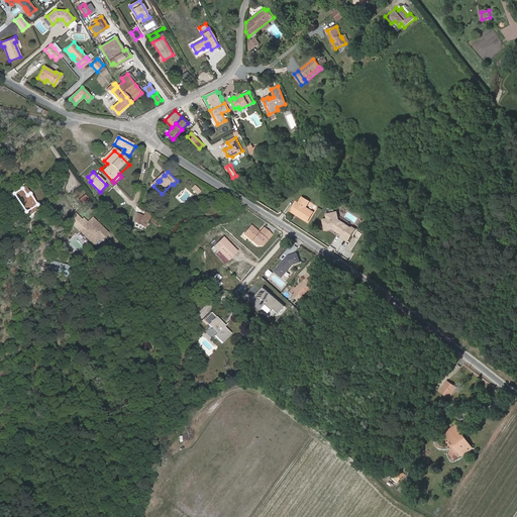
[(94,203),(86,196),(83,199),(82,198),(79,201),(87,210),(94,203)]
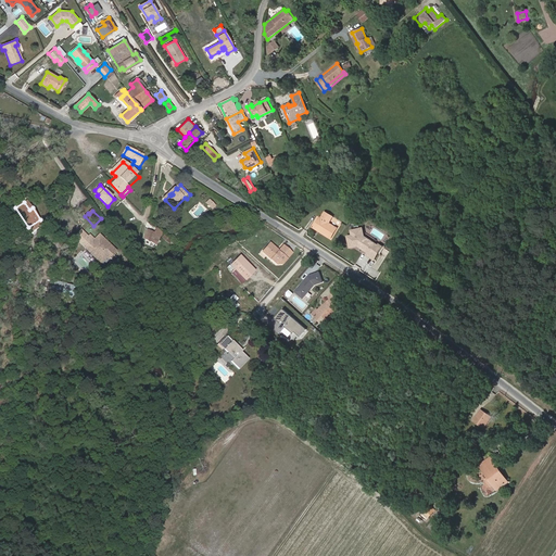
[(327,215),(324,214),(321,217),(320,217),(317,223),(318,224),(316,227),(320,230),(319,232),(330,239),(337,228),(329,223),(332,216),(328,214),(327,215)]
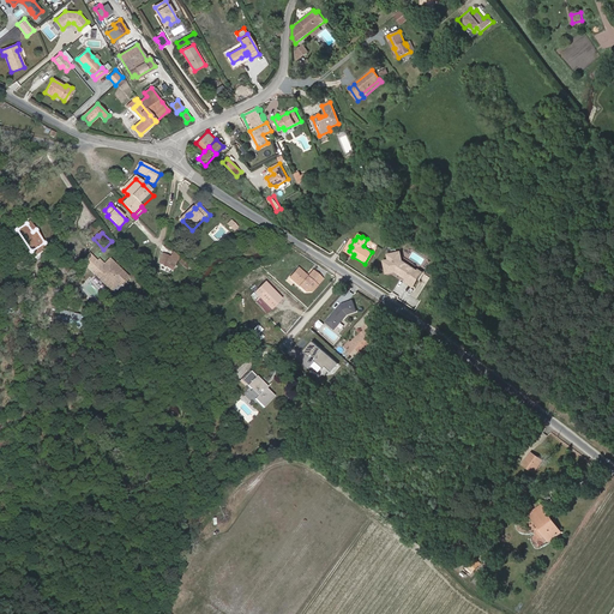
[(169,263),(166,269),(170,271),(178,256),(172,252),(169,257),(163,254),(158,265),(162,266),(164,260),(169,263)]
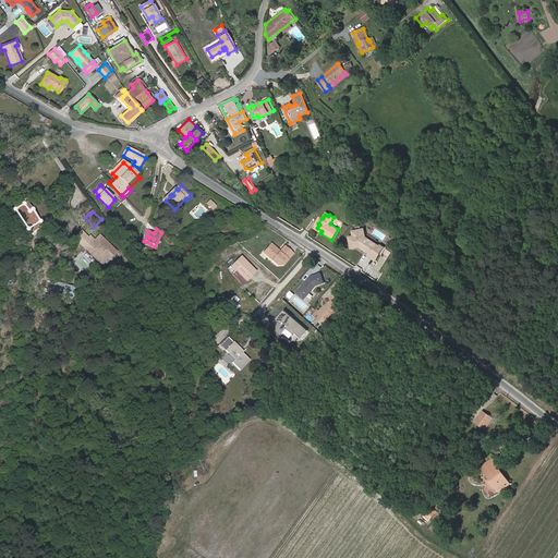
[(373,254),(379,245),(366,237),(364,229),(353,231),(354,235),(349,237),(352,249),(360,246),(366,250),(366,249),(371,252),(368,255),(372,257),(373,254)]
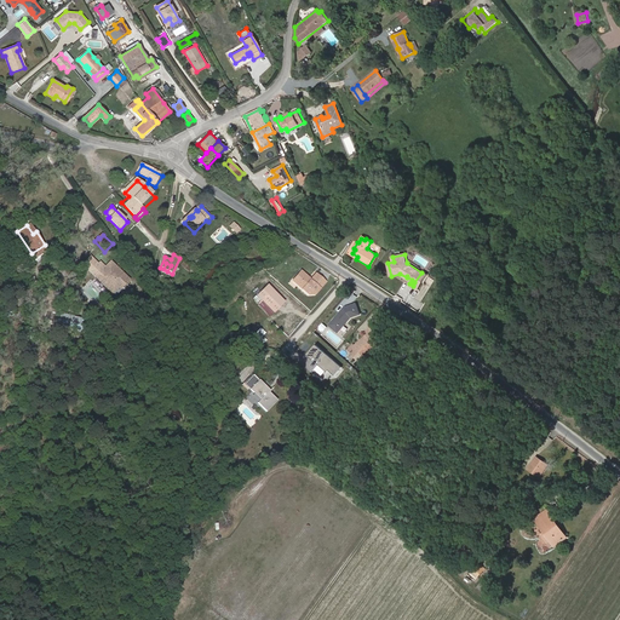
[(124,287),(130,280),(112,263),(107,268),(99,262),(97,264),(90,257),(81,265),(96,279),(113,293),(120,283),(124,287)]
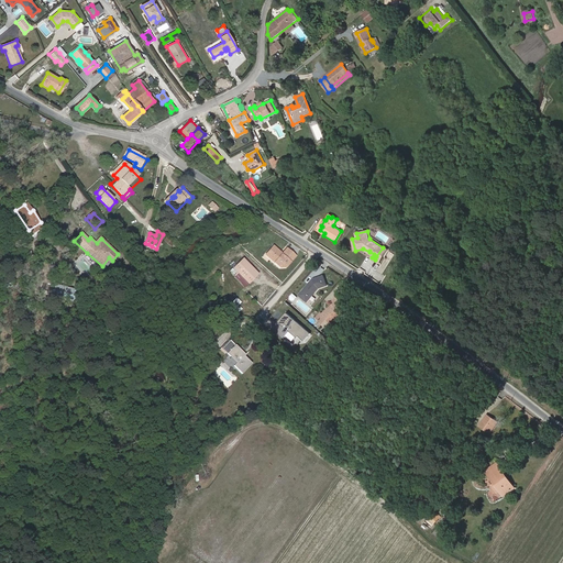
[(164,241),(173,249),(175,246),(166,239),(164,241)]
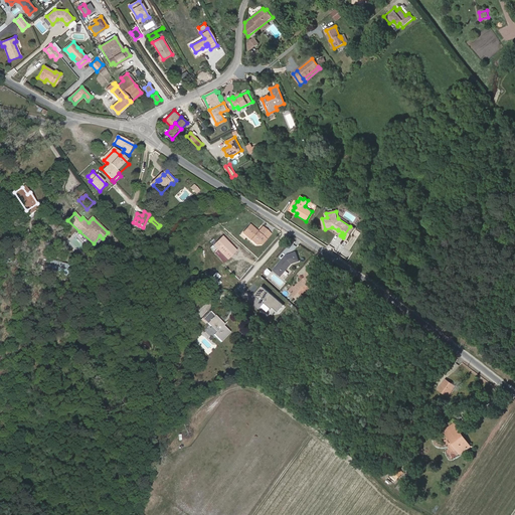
[(259,231),(250,224),(243,232),(256,244),(262,243),(270,234),(263,227),(259,231)]
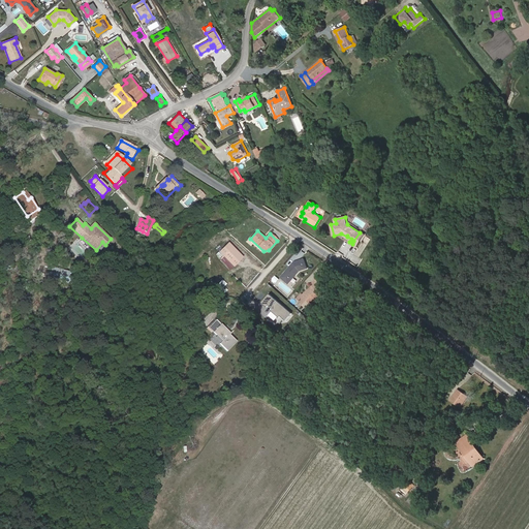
[(361,234),(360,232),(353,241),(352,244),(356,247),(365,235),(362,232),(361,234)]
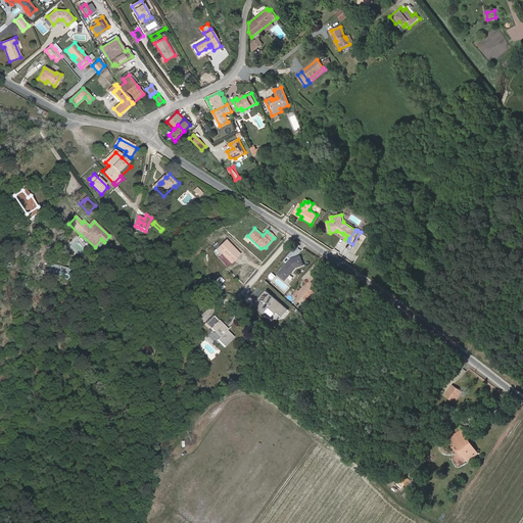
[(96,248),(101,242),(102,244),(104,242),(101,239),(95,247),(96,248)]
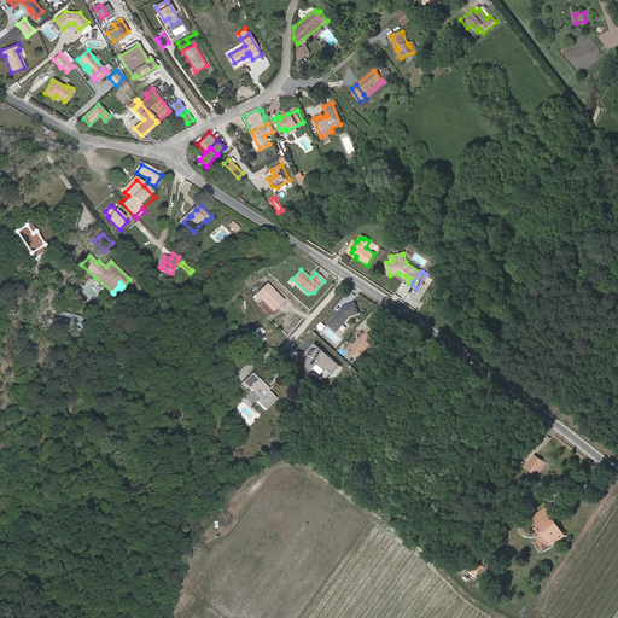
[(262,299),(273,310),(284,301),(267,283),(256,293),(262,299)]
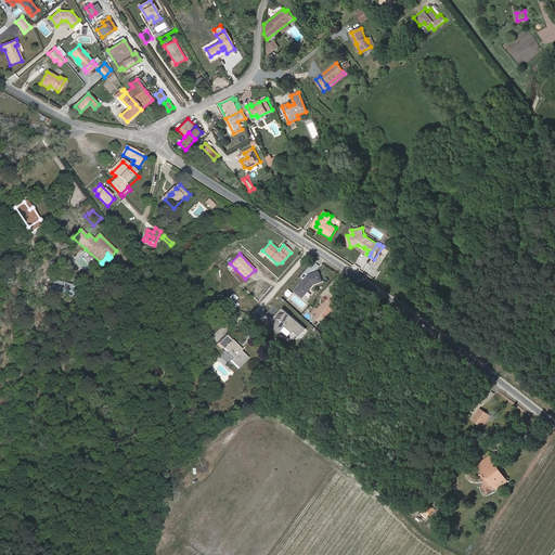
[(241,283),(245,279),(235,269),(231,272),(241,283)]
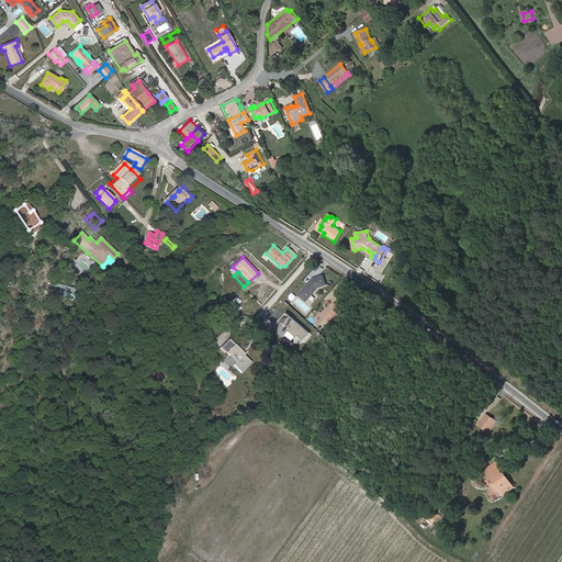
[(299,294),(307,302),(319,288),(327,285),(324,276),(313,279),(311,282),(311,283),(310,284),(308,284),(299,294)]
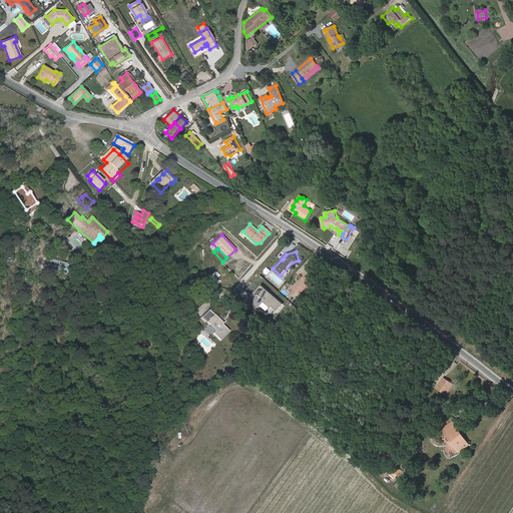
[(60,272),(62,262),(48,258),(45,269),(60,272)]
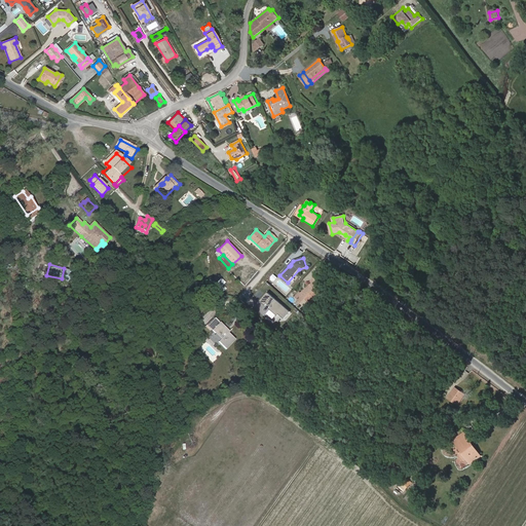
[(205,271),(199,277),(207,283),(212,276),(205,271)]
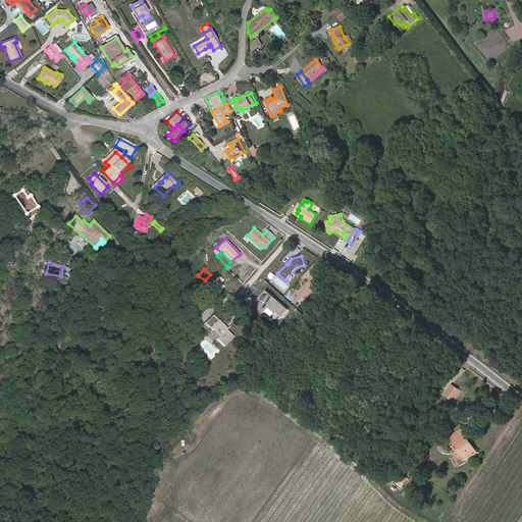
[(312,281),(315,285),(318,281),(313,275),(310,279),(312,281)]
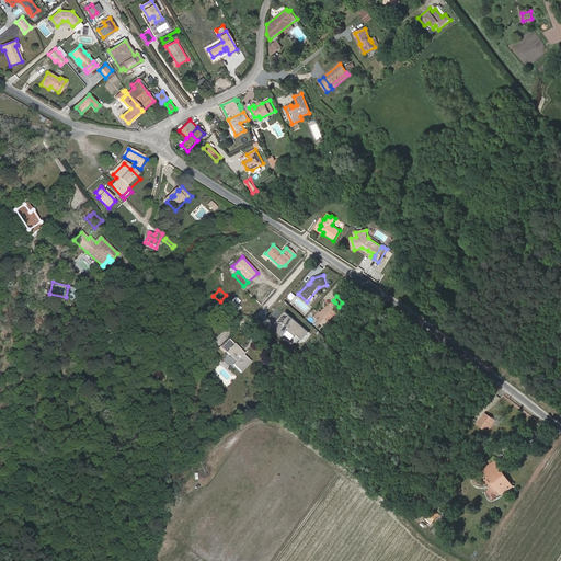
[(241,313),(244,309),(232,300),(229,304),(241,313)]
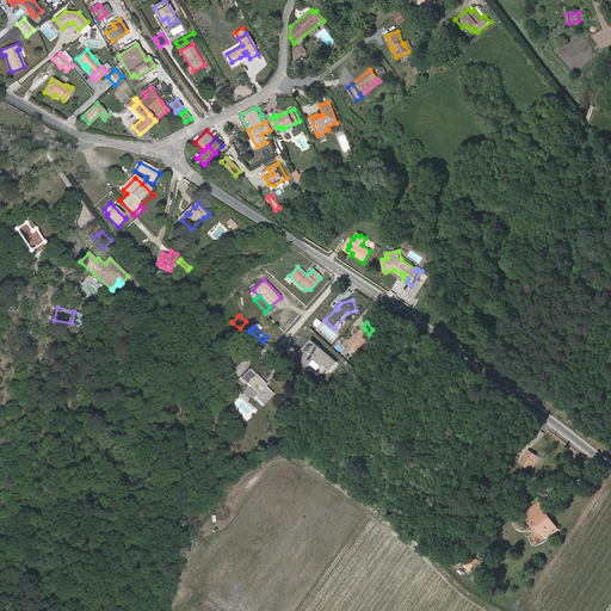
[(351,343),(355,347),(359,353),(375,340),(369,334),(365,329),(351,343)]
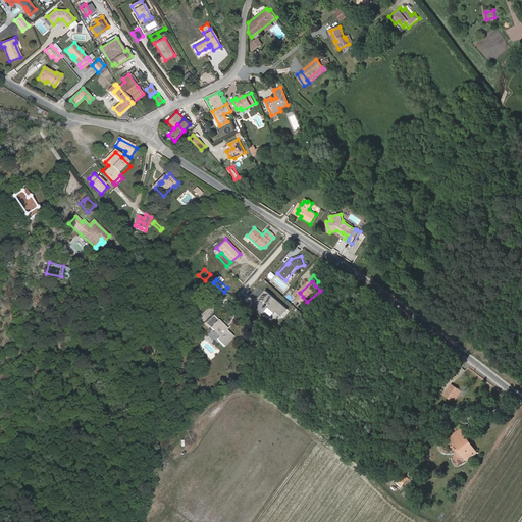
[(282,316),(289,309),(266,290),(259,299),(264,303),(266,301),(269,304),(268,306),(275,313),(277,312),(282,316)]
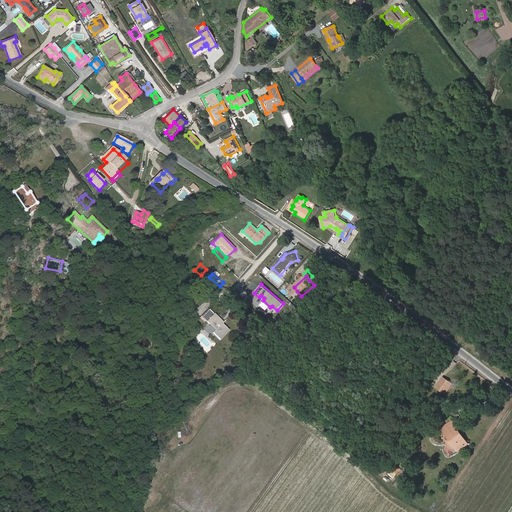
[(297,291),(294,287),(292,285),(288,289),(294,295),(297,291)]
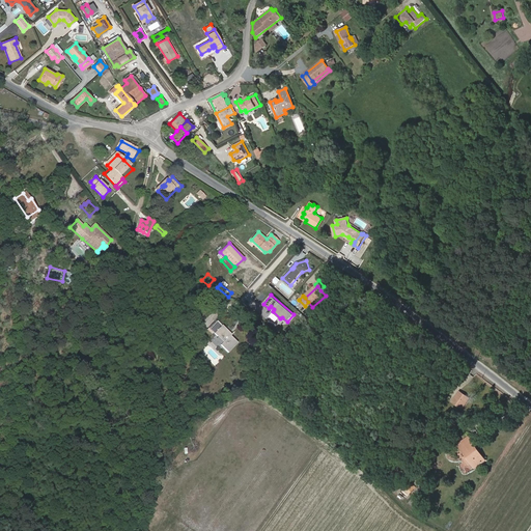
[(220,345),(228,353),(238,343),(230,336),(231,335),(222,326),(214,333),(223,342),(220,345)]
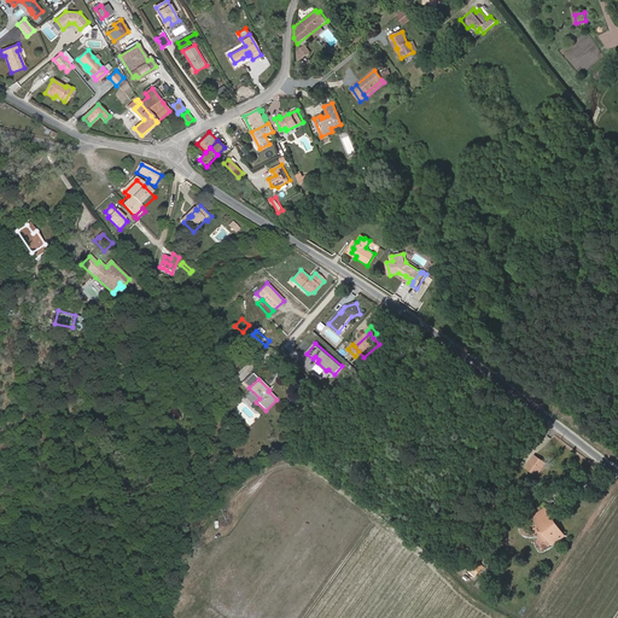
[(540,466),(543,460),(536,455),(528,467),(538,474),(543,468),(540,466)]
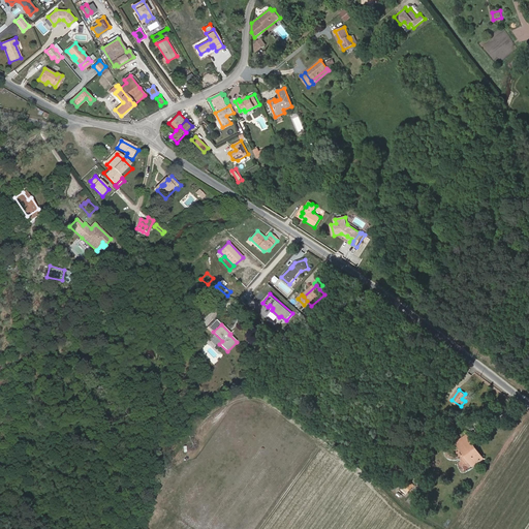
[(465,454),(473,465),(484,459),(467,436),(458,442),(465,454)]
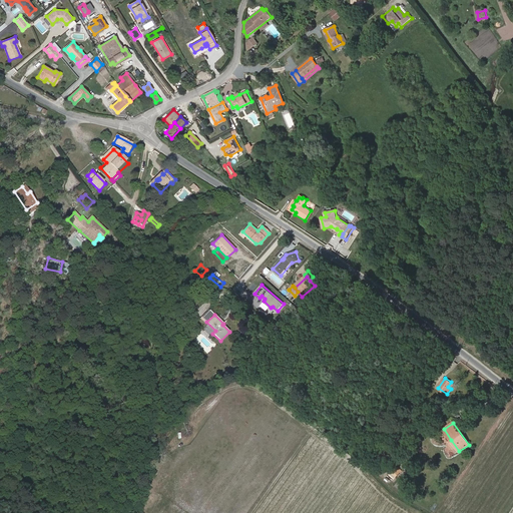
[(459,451),(451,440),(447,442),(456,454),(459,451)]
